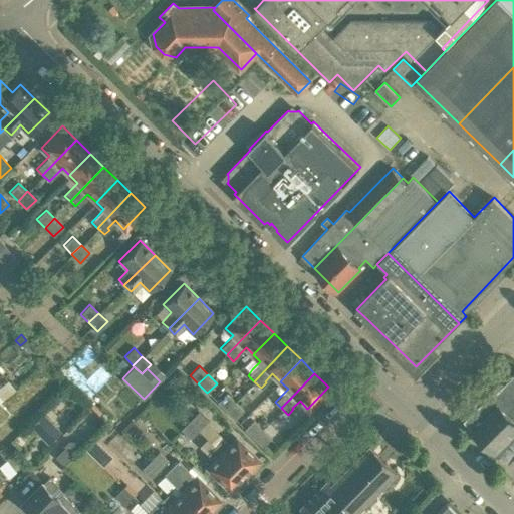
[(513,375),(492,398),(490,396),(465,421),(495,451),(513,432),(513,375)]
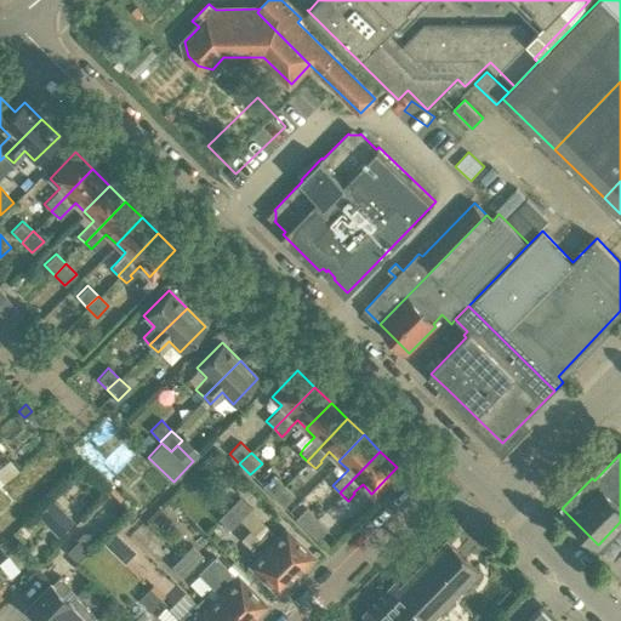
[(272,496),(284,485),(273,474),(262,486),(272,496)]
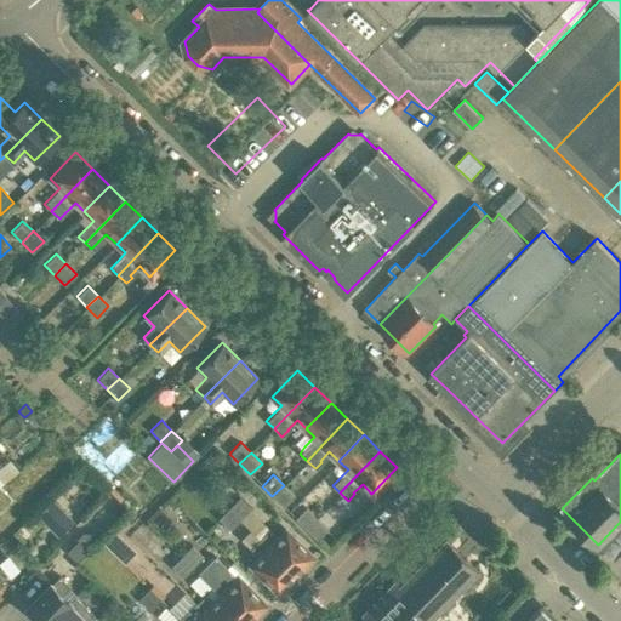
[(284,485),(272,496),(283,507),(294,496),(284,485)]
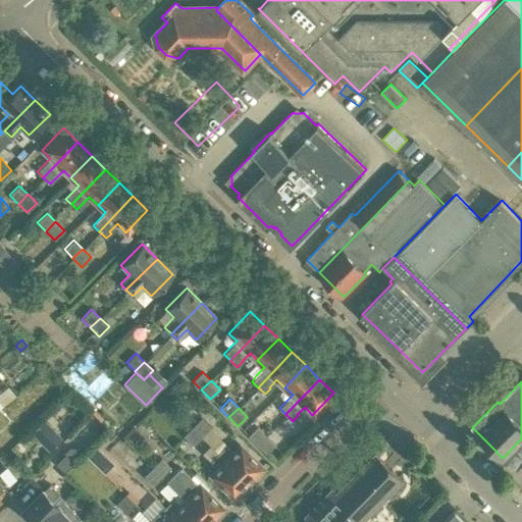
[(240,447),(233,453),(211,430),(212,429),(202,420),(193,429),(226,461),(247,482),(261,468),(252,459),(252,457),(247,452),(247,453),(246,453),(240,447)]
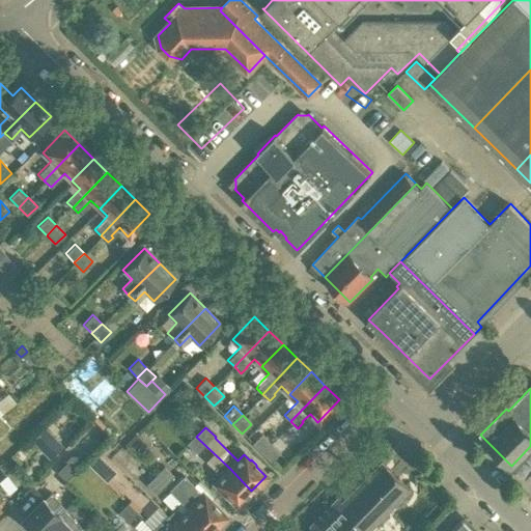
[(32,441),(42,450),(55,438),(46,428),(32,441)]
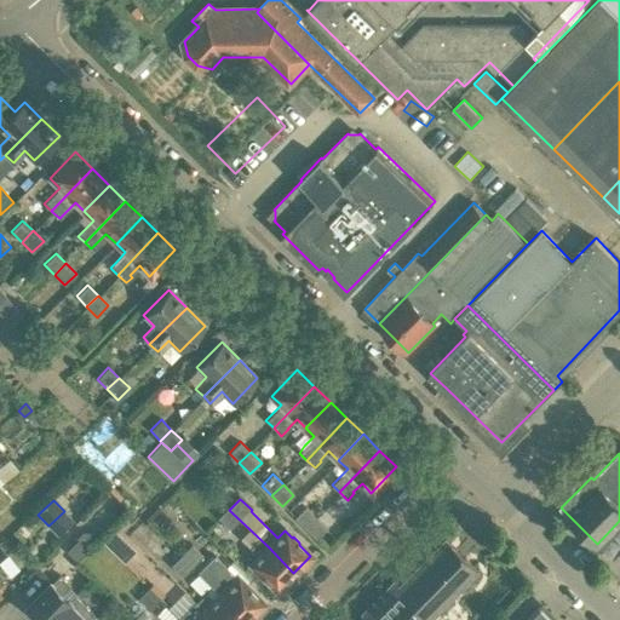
[(304,528),(315,517),(305,506),(294,518),(304,528)]
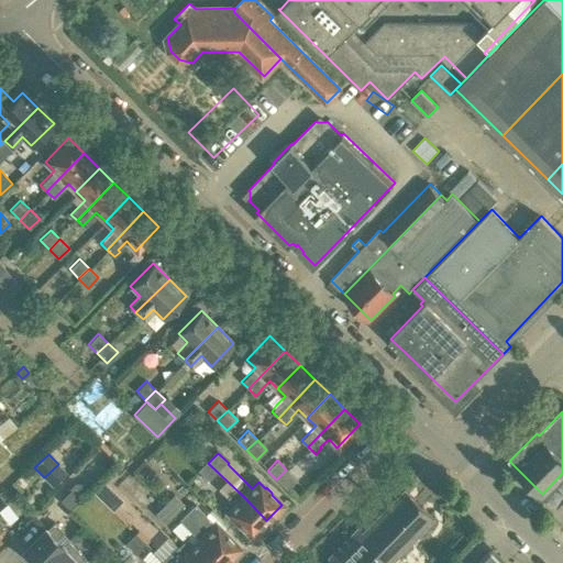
[(155,486),(166,473),(152,461),(141,474),(155,486)]
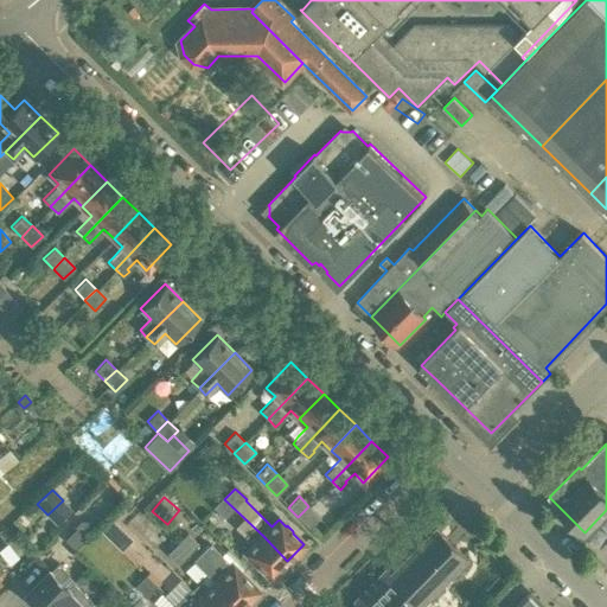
[(246,538),(253,544),(246,553),(253,560),(253,561),(259,567),(259,566),(260,567),(272,577),(287,561),(263,536),(224,499),(215,509),(227,519),(235,511),(253,529),(247,536),(246,538)]
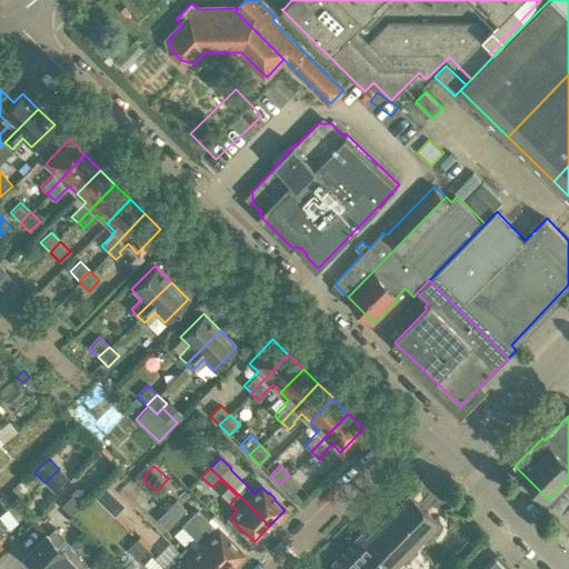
[(299,485),(289,475),(279,485),(289,495),(299,485)]
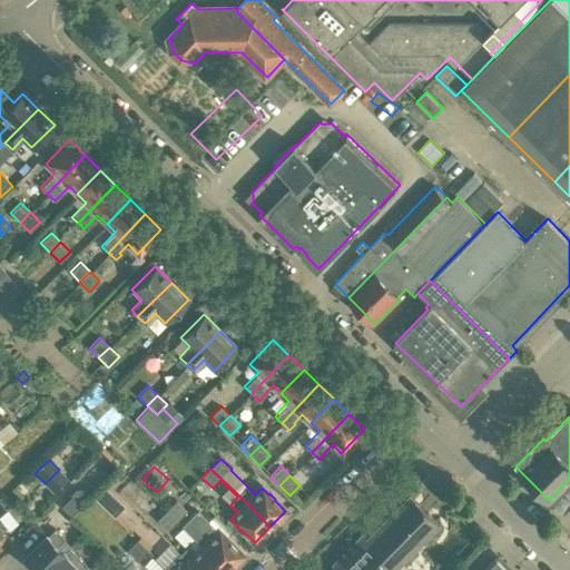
[(11,498),(25,505),(36,484),(23,478),(11,498)]
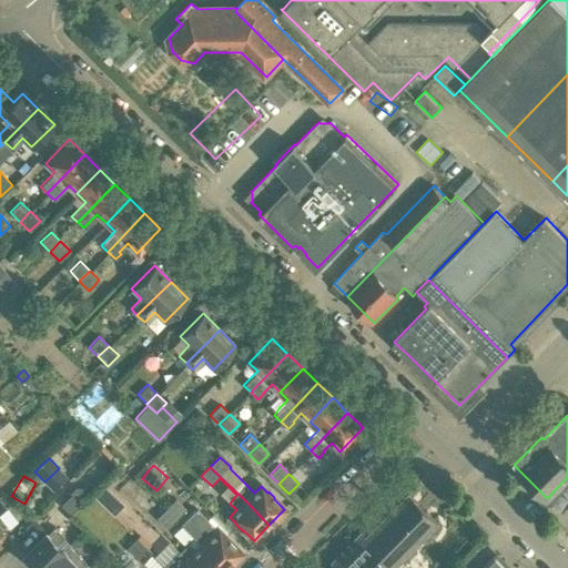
[(124,504),(104,484),(94,495),(114,515),(124,504)]
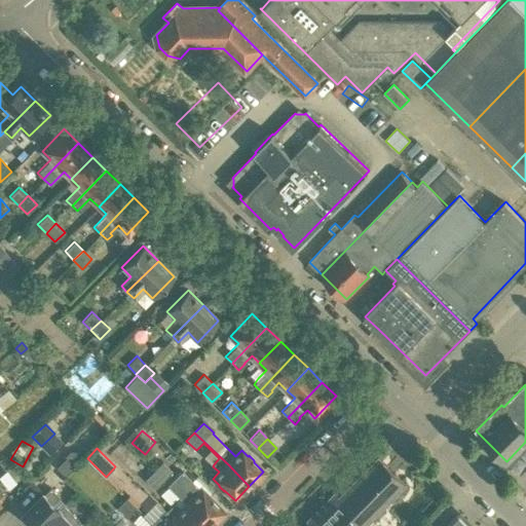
[(80,456),(76,451),(70,451),(66,456),(73,463),(80,456)]
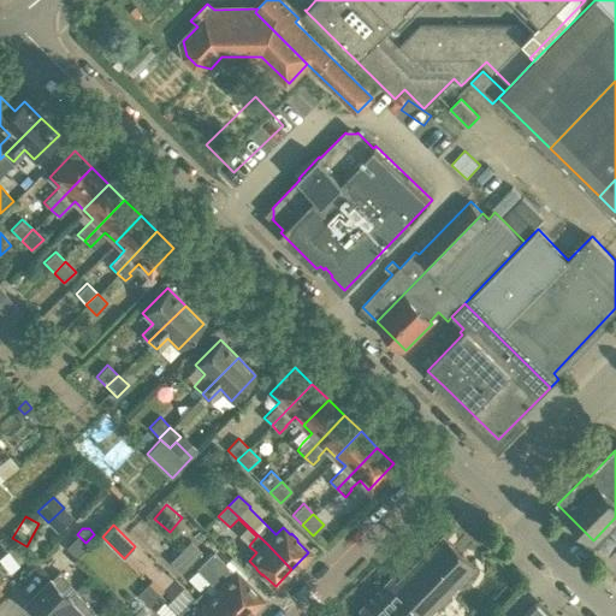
[(65,548),(76,558),(88,546),(77,535),(65,548)]
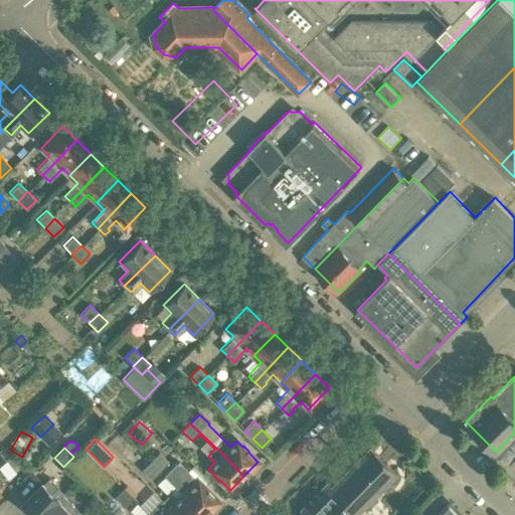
[(369,448),(332,486),(343,497),(329,512),(332,514),(351,514),(394,472),(369,448)]
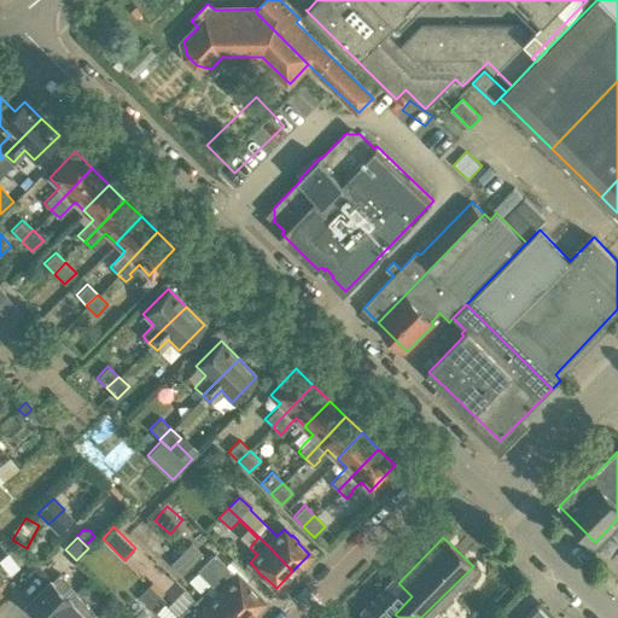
[(180,553),(192,564),(202,554),(191,542),(180,553)]
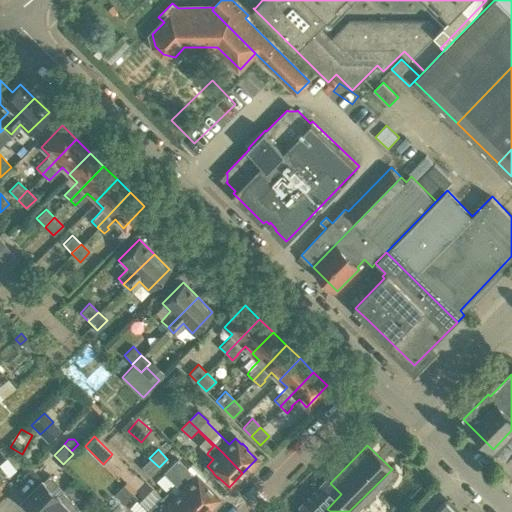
[(159,467),(149,458),(141,467),(150,476),(159,467)]
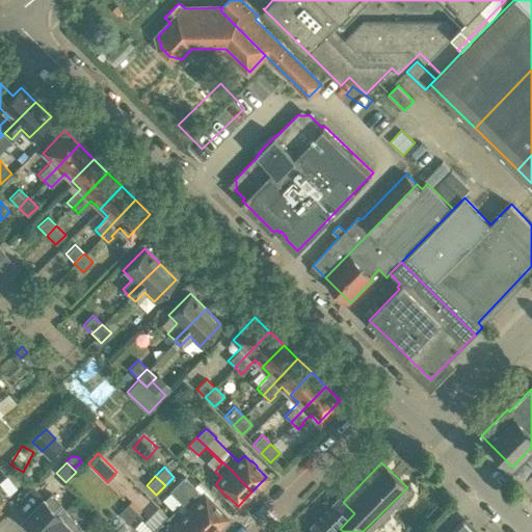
[(204,496),(184,477),(169,491),(189,511),(189,510),(211,531),(225,517),(216,508),(216,507),(216,506),(211,502),(210,502),(204,496)]
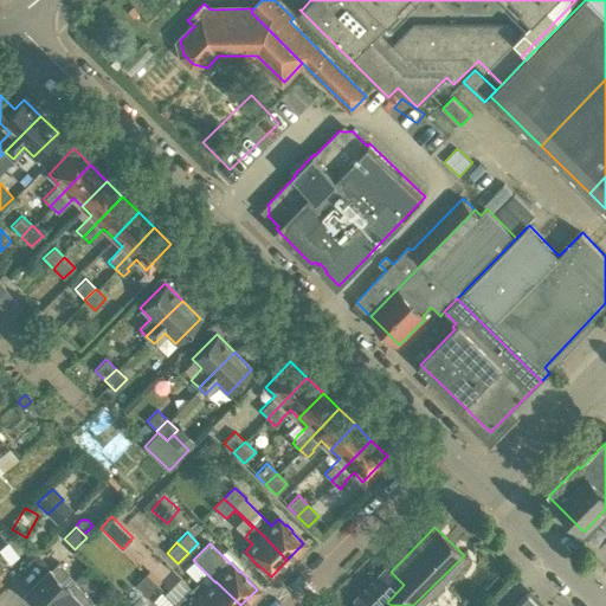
[(142,548),(124,556),(131,568),(148,560),(142,548)]
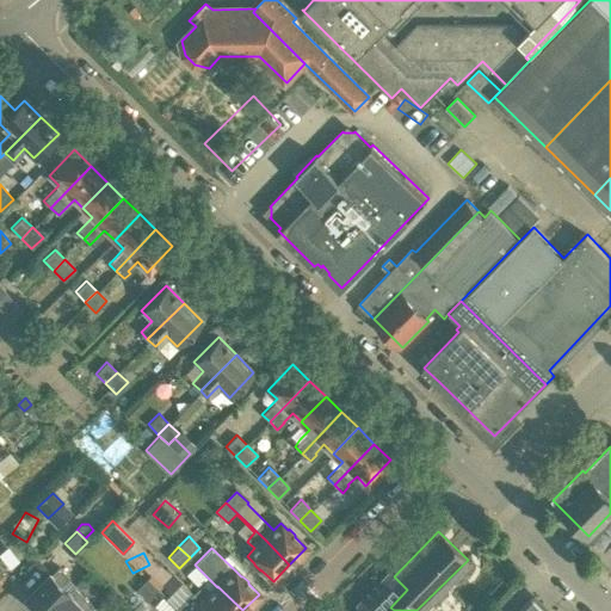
[(55,610),(76,591),(66,580),(69,576),(59,566),(26,599),(37,610),(55,610)]
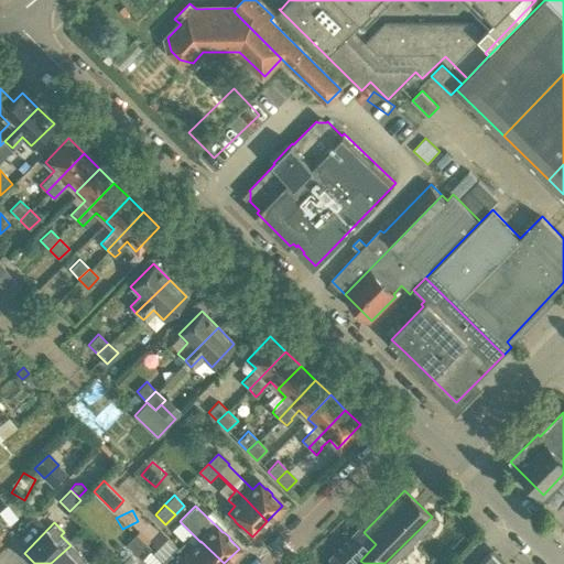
[(364,563),(360,561),(376,544),(364,532),(358,528),(329,556),(334,562),(332,563),(364,563)]
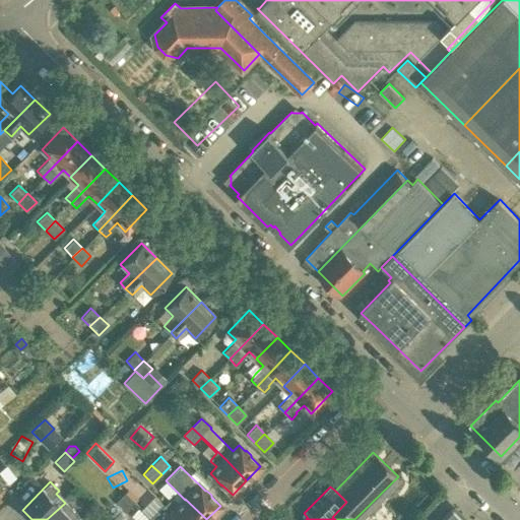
[(134,502),(124,493),(116,502),(125,511),(134,502)]
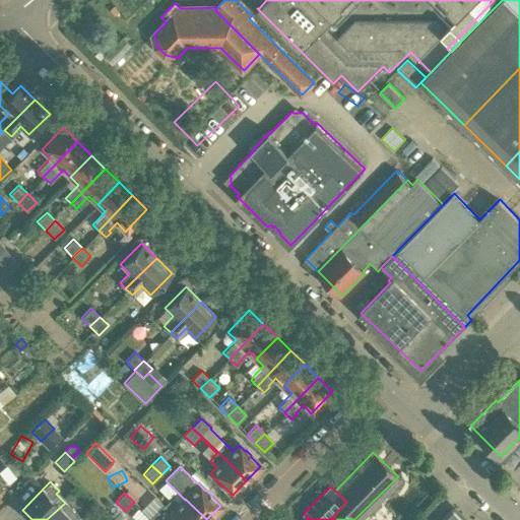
[(173,498),(165,506),(179,519),(206,519),(185,499),(185,500),(180,505),(173,498)]
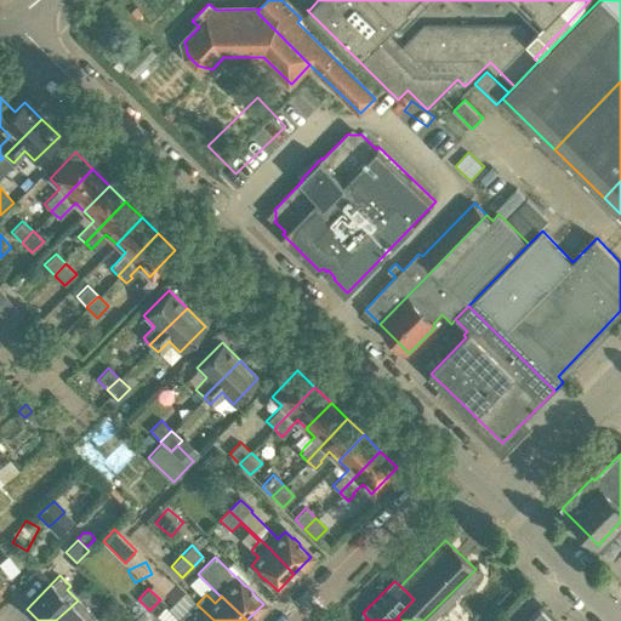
[(95,620),(97,620),(78,600),(56,620),(95,620)]
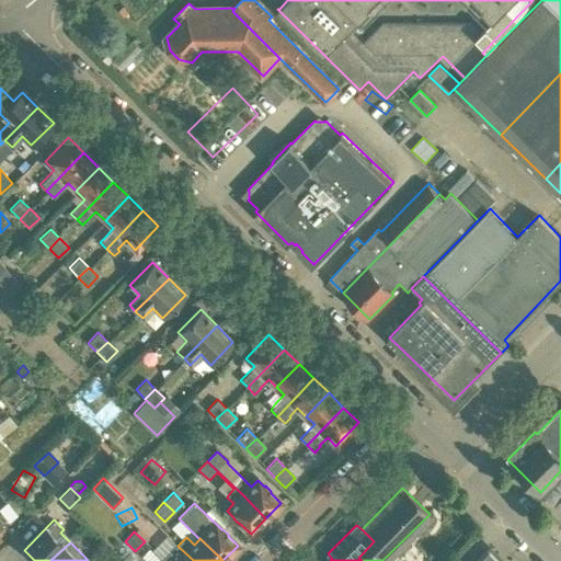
[(193,560),(178,546),(164,560),(162,560),(193,560)]
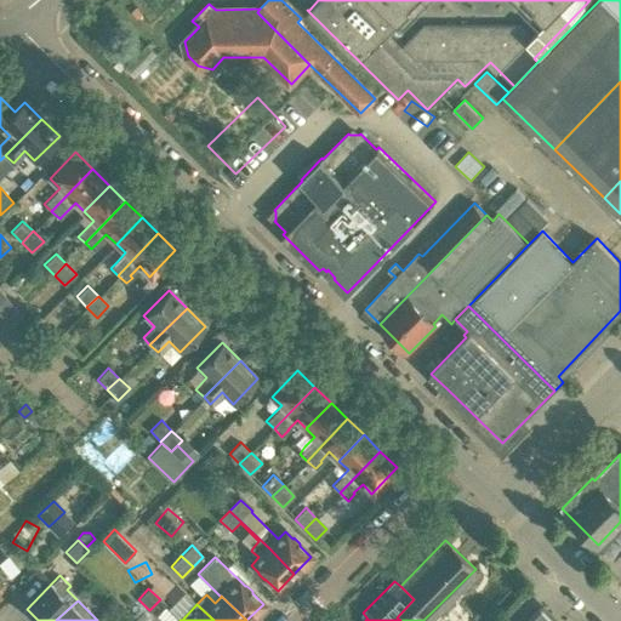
[(552,620),(539,607),(524,620),(552,620)]
